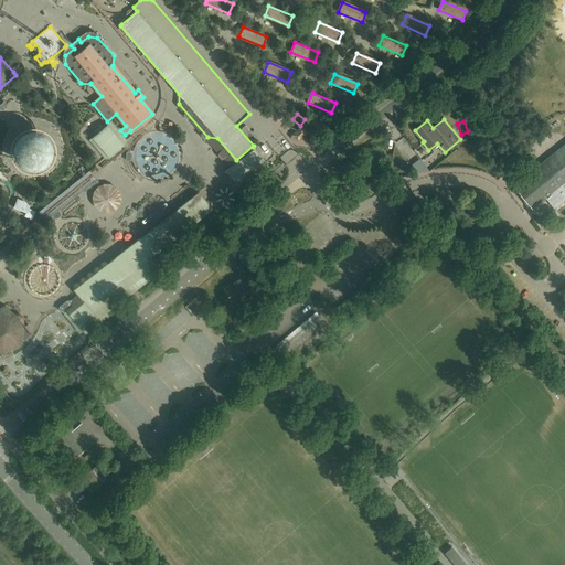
[(126,138),(113,124),(102,132),(97,137),(94,139),(93,140),(107,158),(127,141),(126,138)]
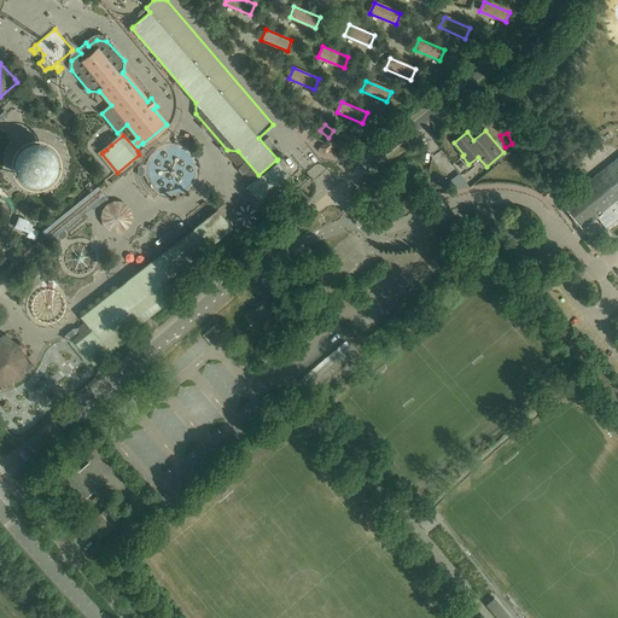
[(324,143),(320,146),(326,152),(331,149),(336,144),(330,138),(324,143)]
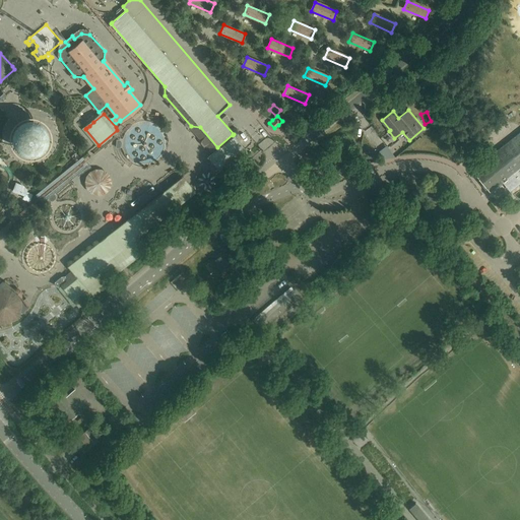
[(519,134),(472,172),(478,180),(490,193),(502,182),(510,192),(519,183),(519,134)]
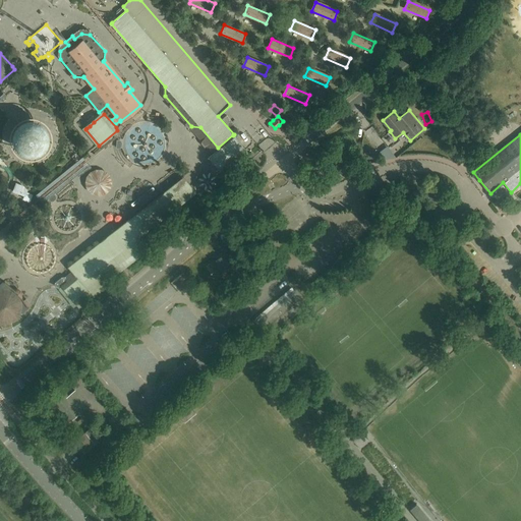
[(221,173),(248,152),(240,141),(239,141),(240,142),(214,163),(213,163),(220,172),(221,173)]
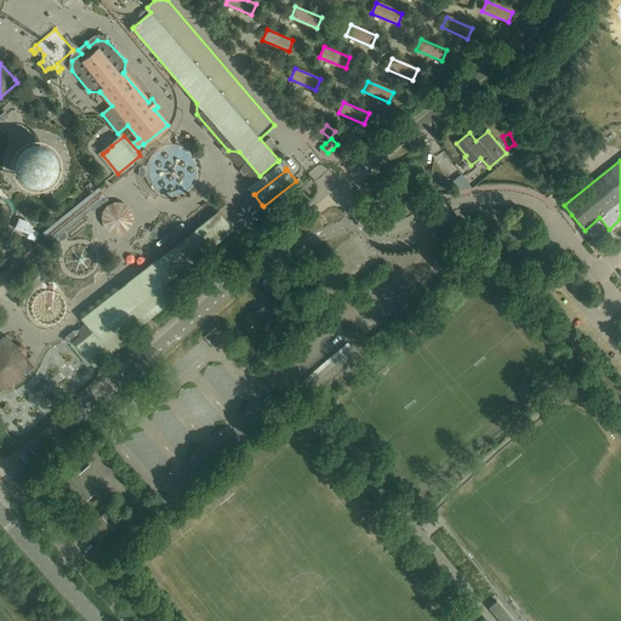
[(254,189),(263,182),(258,176),(249,183),(254,189)]
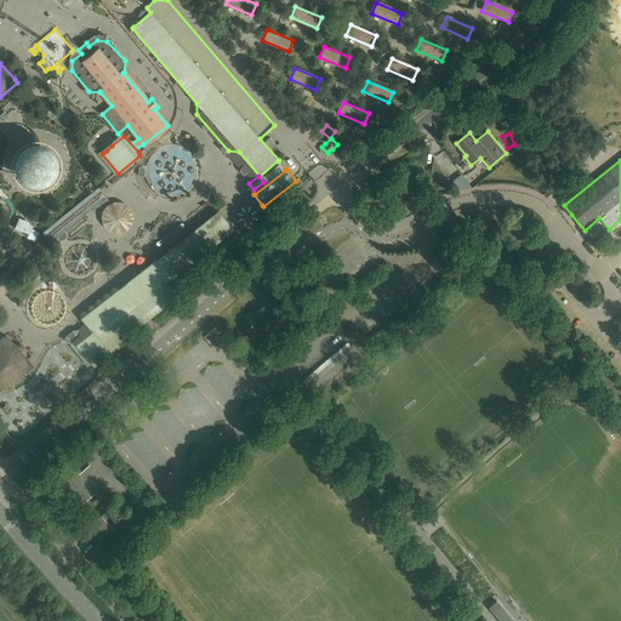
[(104,212),(103,218),(104,224),(108,231),(114,233),(120,233),(126,231),(130,226),(131,220),(130,214),(126,209),(120,205),(114,205),(109,208),(104,212)]
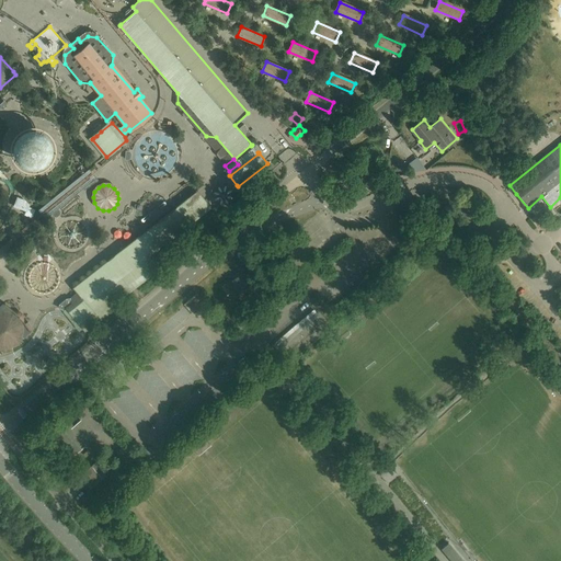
[(217,203),(221,205),(226,205),(229,203),(232,199),(233,195),(232,191),(230,187),(226,185),(221,185),(217,187),(215,191),(214,194),(214,195),(215,199),(217,203)]
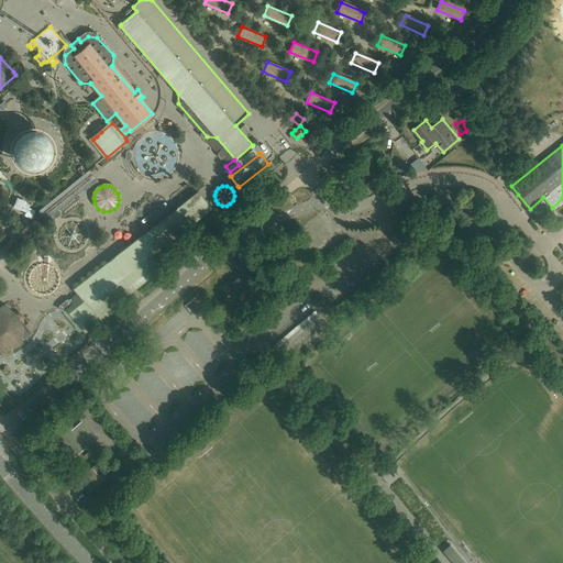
[(14,207),(28,213),(32,205),(18,198),(14,207)]
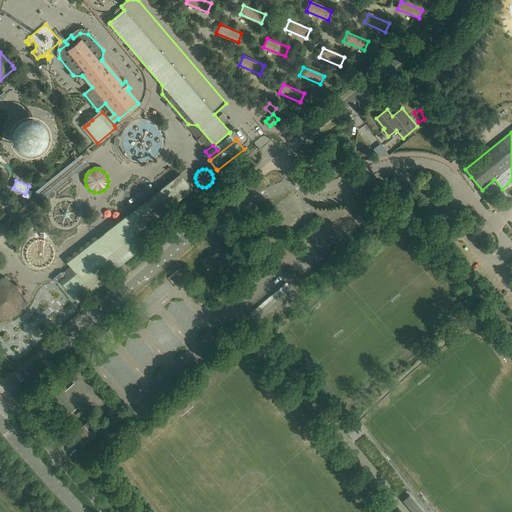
[(110,271),(100,279),(101,281),(146,246),(137,234),(192,189),(188,184),(185,186),(182,182),(115,234),(122,243),(101,260),(110,271)]
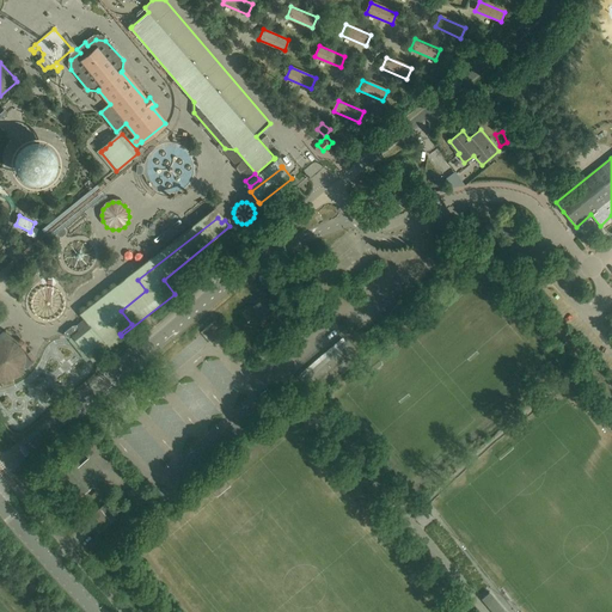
[(336,226),(325,230),(328,236),(338,233),(336,226)]
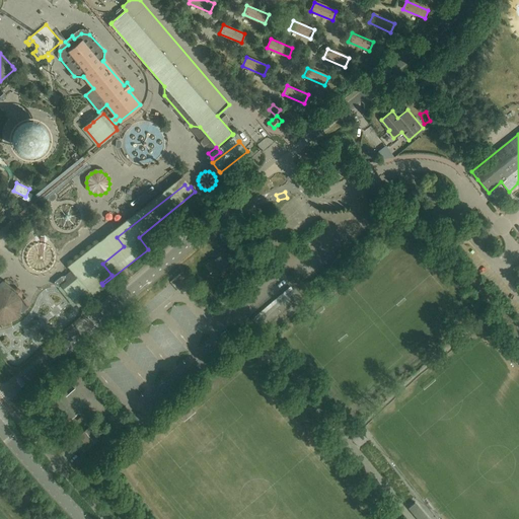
[(30,201),(32,195),(27,193),(24,199),(30,201)]
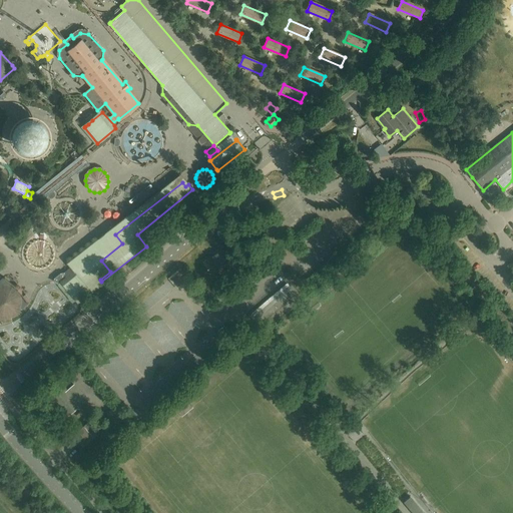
[(49,210),(49,215),(50,221),(53,226),(57,229),(63,231),(68,231),(74,230),(76,228),(78,226),(80,224),(81,222),(83,216),(83,211),(81,206),(77,201),(75,200),(72,199),(66,197),(61,198),(57,200),(56,201),(52,205),(49,210)]
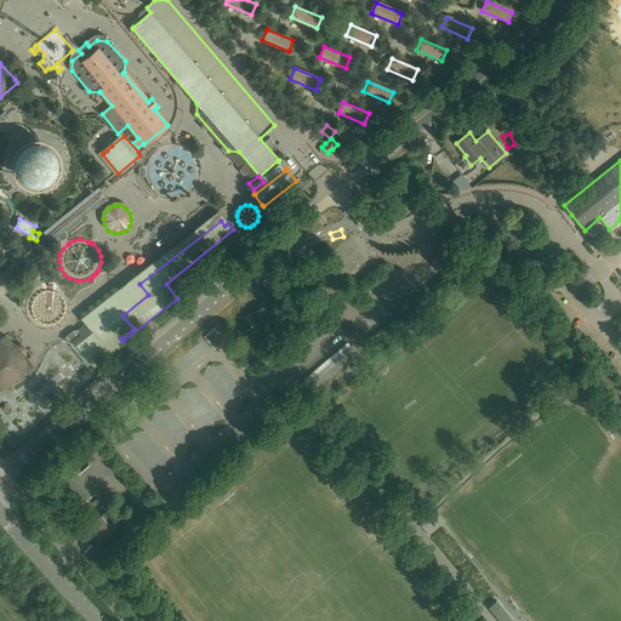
[(110,307),(108,305),(115,298),(109,292),(81,314),(91,326),(102,318),(100,314),(110,307)]
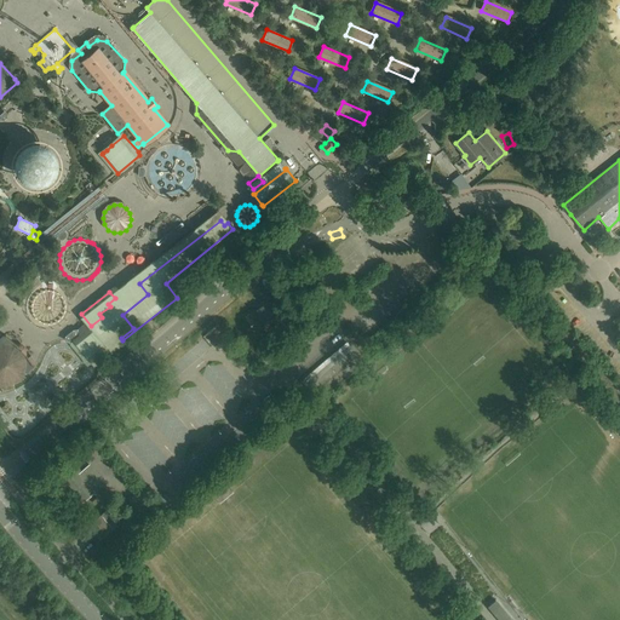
[(271,322),(282,315),(269,298),(257,306),(258,308),(246,317),(256,331),(270,321),(271,322)]
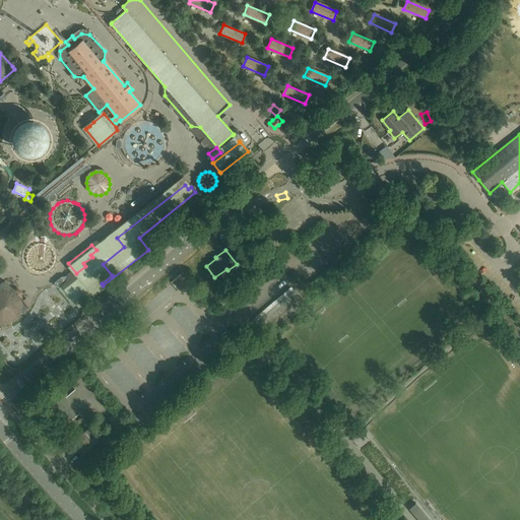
[(64,277),(64,276),(62,277),(55,282),(54,285),(59,286),(65,282),(64,277)]
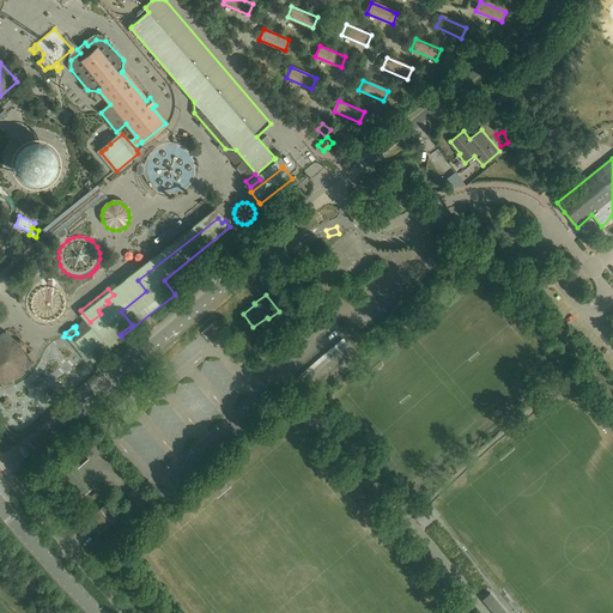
[(24,369),(25,368),(26,368),(38,357),(10,328),(6,331),(5,331),(0,335),(0,383),(2,383),(5,383),(6,383),(8,383),(11,383),(13,383),(14,382),(13,380),(16,378),(17,377),(18,376),(20,375),(22,374),(23,372),(23,371),(24,369)]
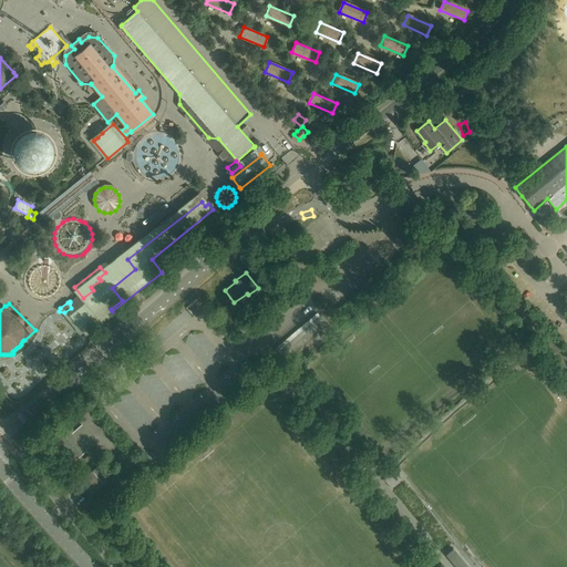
[(74,432),(66,422),(51,433),(74,461),(96,444),(82,426),(74,432)]
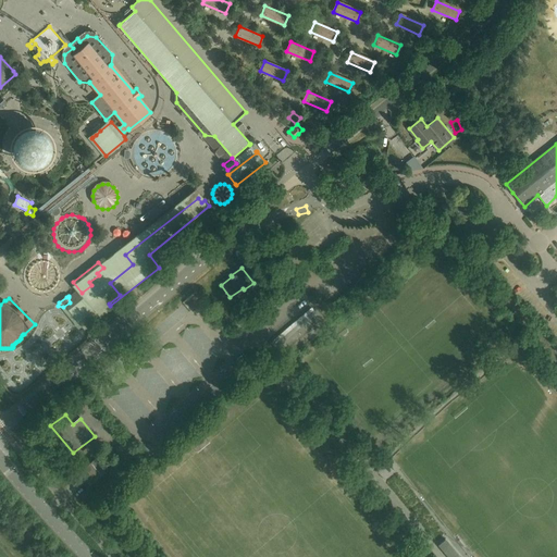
[(90,483),(104,471),(95,459),(81,472),(90,483)]
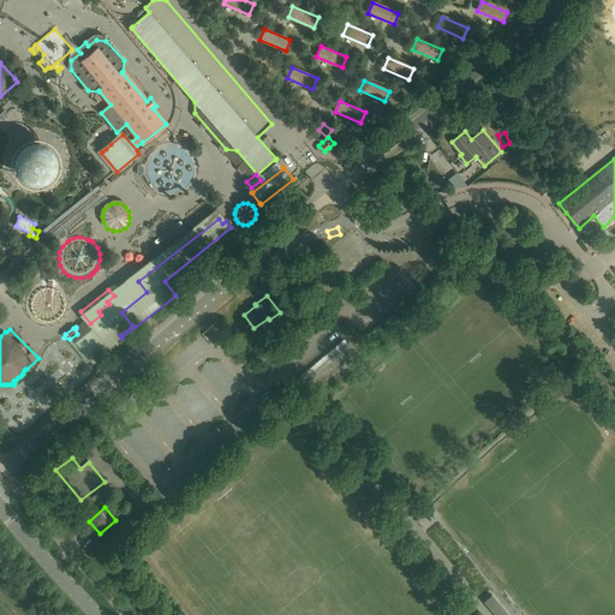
[(509,614),(491,595),(483,601),(495,614),(509,614)]
